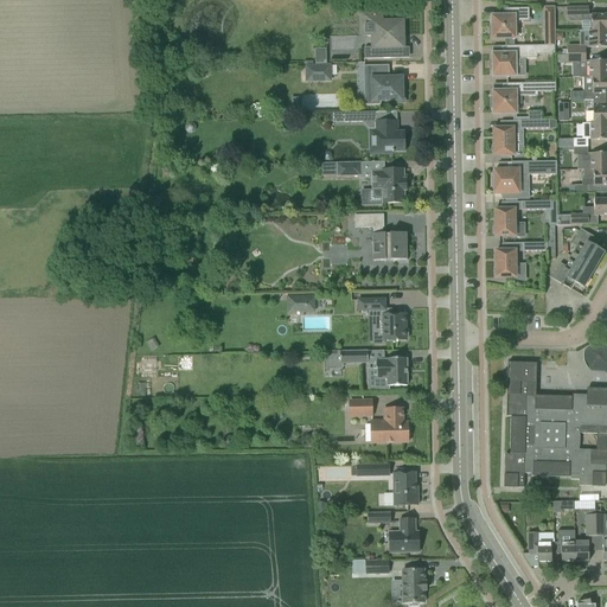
[(582,17),(582,32),(592,32),(606,31),(606,16),(589,16),(588,7),(567,8),(567,17),(582,17)]
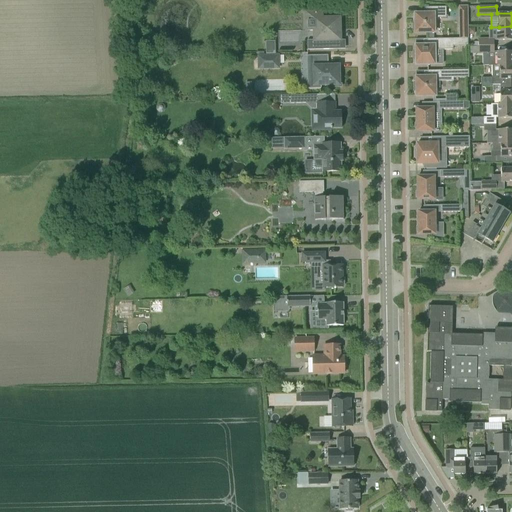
[(426,8),(426,14),(415,14),(415,34),(434,33),(434,18),(446,18),(446,7),(426,8)]
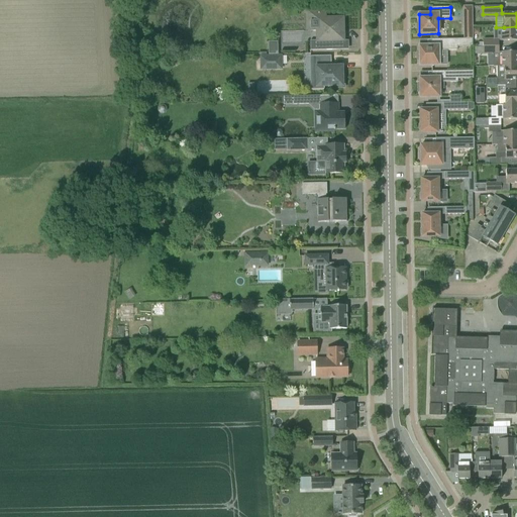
[(472,7),(463,7),(464,39),(473,39),(472,7)]
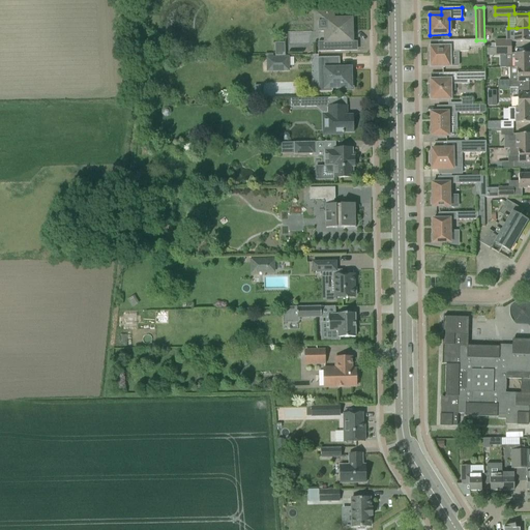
[(345,42),(352,42),(351,20),(334,20),(334,12),(315,13),(316,32),(324,32),(324,42),(319,43),(319,52),(346,52),(345,42)]
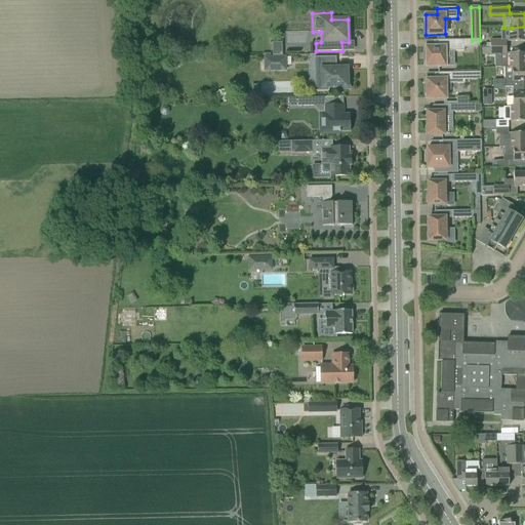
[(490,41),(491,48),(507,48),(507,42),(524,41),(524,27),(512,28),(503,28),(500,28),(501,40),(490,41)]
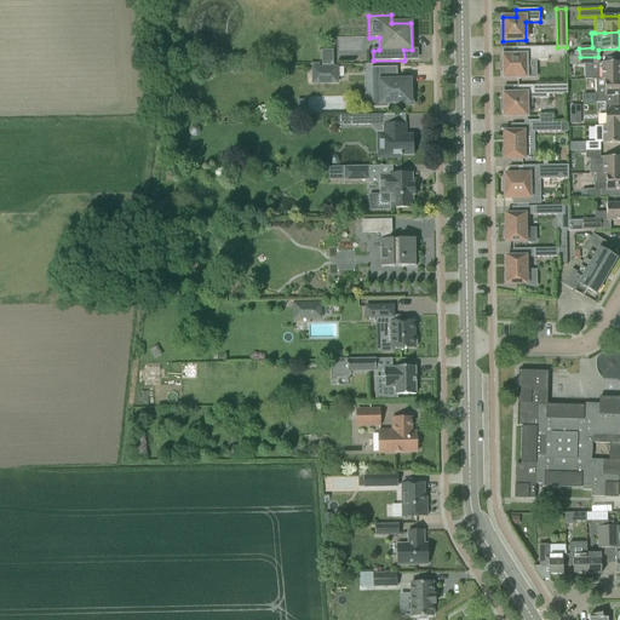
[(557,47),(517,47),(517,56),(503,56),(503,79),(527,79),(527,68),(530,68),(530,61),(549,61),(549,57),(567,57),(567,47),(557,47)]
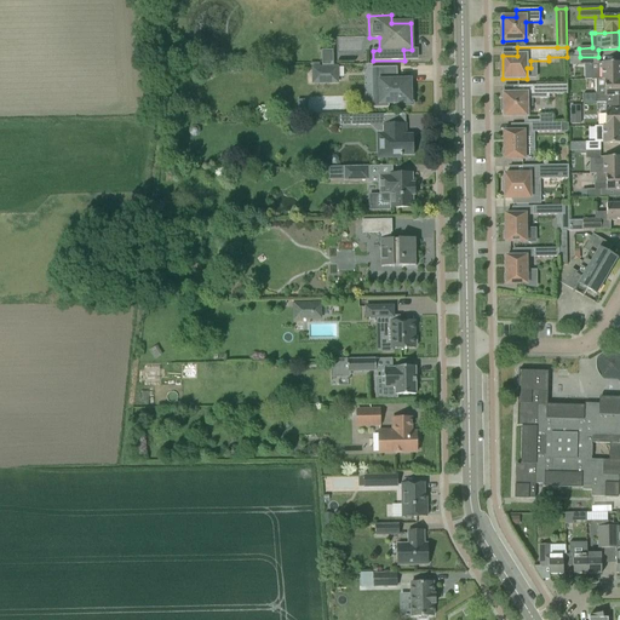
[(321,51),(322,65),(333,65),(333,51),(321,51)]
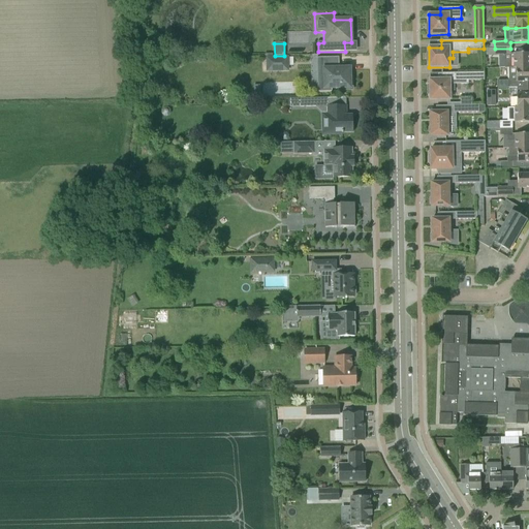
[(505,69),(508,69),(508,68),(528,67),(528,53),(514,54),(514,55),(510,55),(510,49),(495,49),(495,57),(505,57),(505,69)]
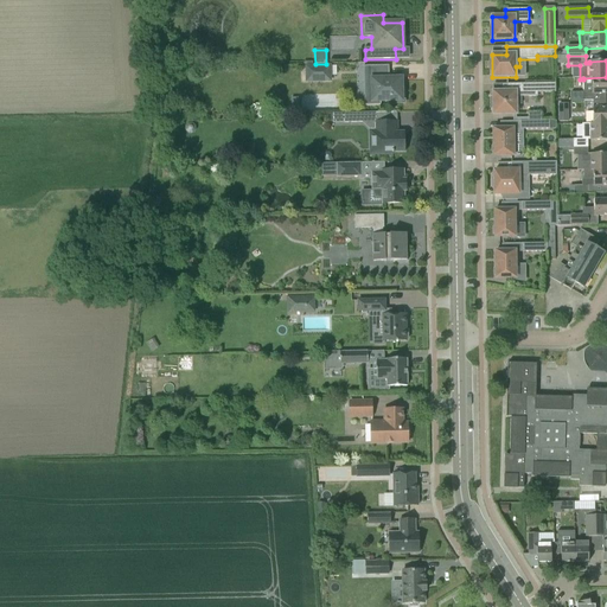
[(402,103),(401,101),(402,101),(402,78),(389,80),(389,65),(377,66),(363,66),(364,106),(369,106),(381,106),(381,102),(391,101),(391,103),(402,103)]
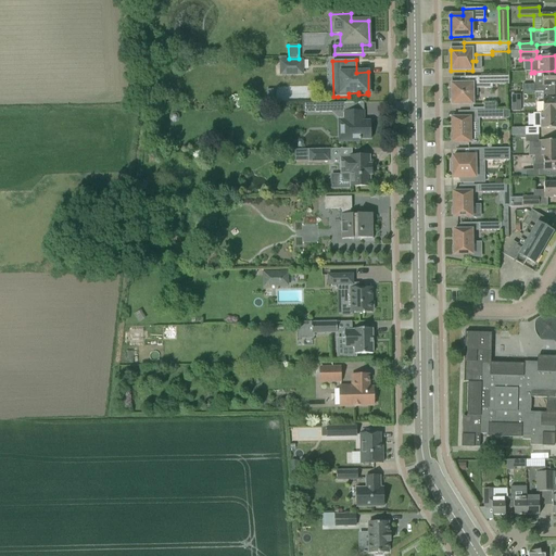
[(280,61),(280,70),(304,70),(303,61),(280,61)]
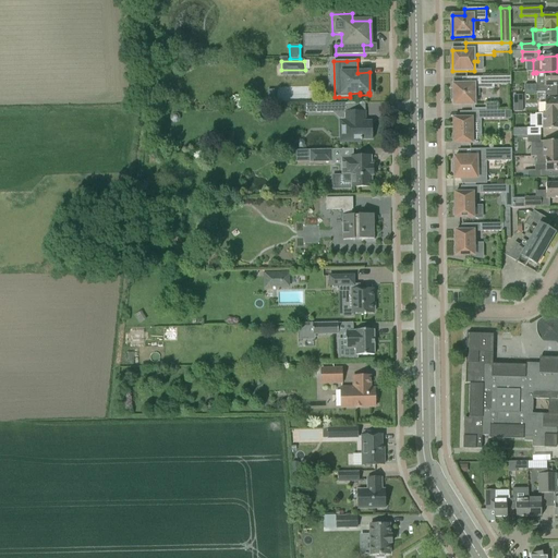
[(531,94),(541,94),(545,94),(545,87),(557,86),(557,71),(536,72),(536,73),(536,86),(525,86),(525,94),(531,94)]
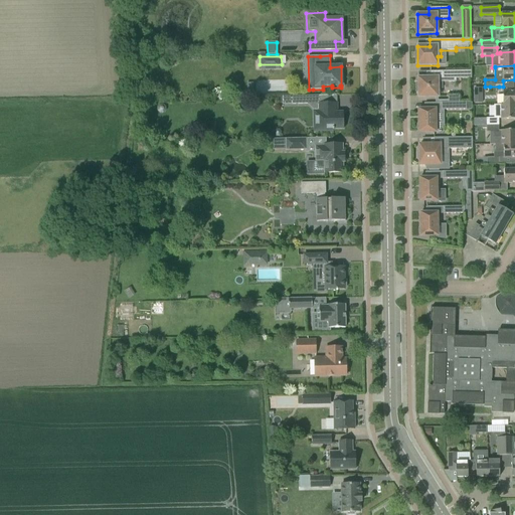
[(418,78),(418,98),(438,98),(438,88),(442,88),(442,82),(456,82),(456,79),(471,78),(471,70),(430,71),(431,77),(418,78)]
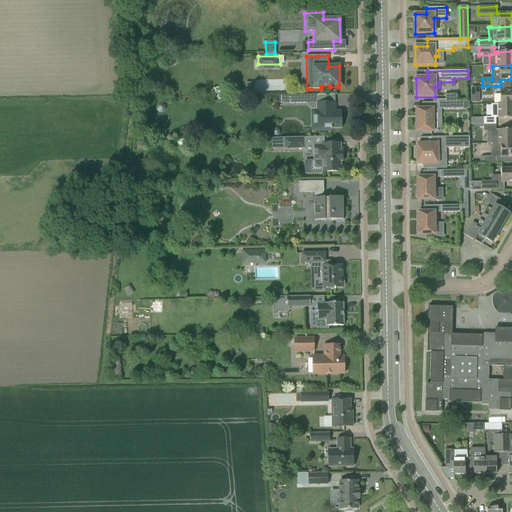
[(511,90),(500,91),(500,105),(511,104),(511,90)]
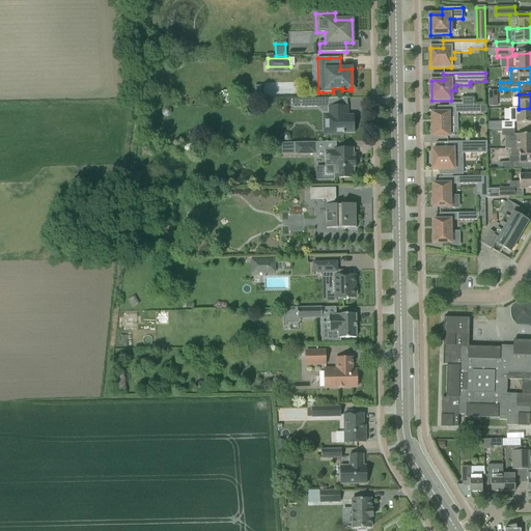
[(339,106),(339,99),(291,100),(291,108),(328,107),(328,114),(324,114),(324,136),(342,136),(343,134),(344,134),(355,133),(354,116),(347,116),(347,106),(339,106)]
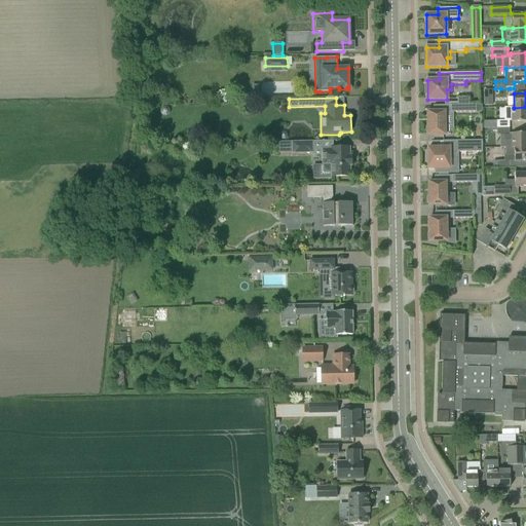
[(497,121),(497,128),(510,127),(510,122),(525,121),(525,107),(514,108),(512,108),(504,108),(504,121),(497,121)]
